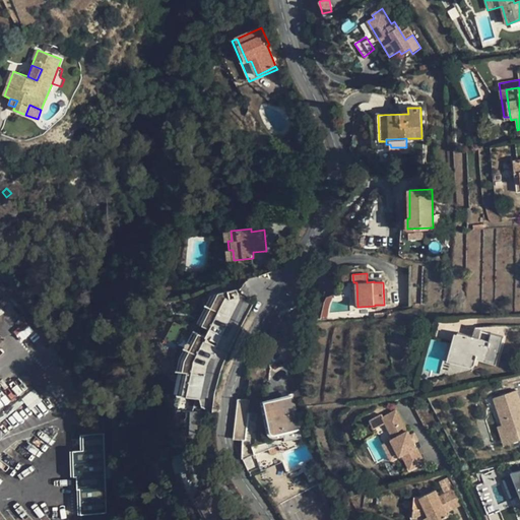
[(174,393),(176,397),(200,400),(202,407),(212,411),(215,392),(220,372),(226,356),(253,303),(238,289),(212,296),(180,356),(174,393)]
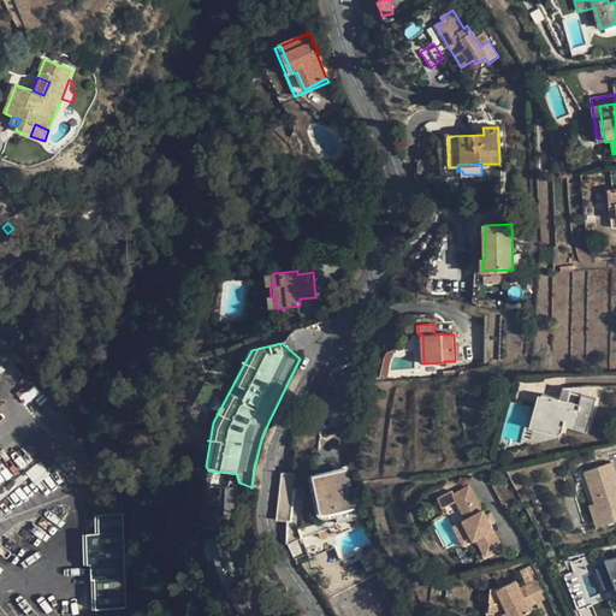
[(563,388),(561,398),(568,401),(570,391),(570,390),(563,388)]
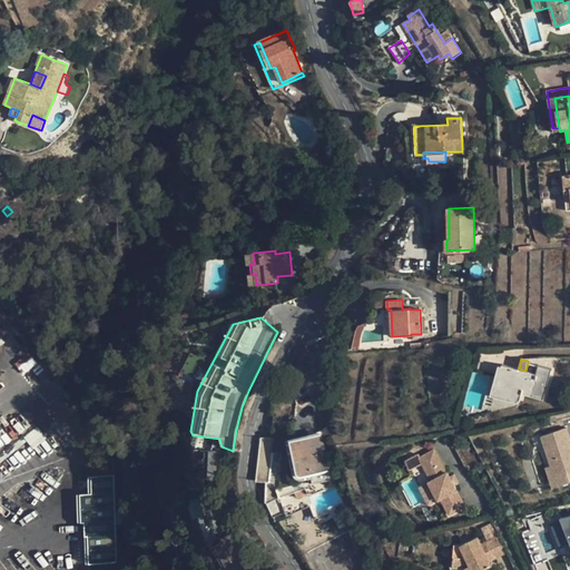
[(526,371),(519,369),(502,364),(494,391),(521,399),(522,393),(543,399),(552,369),(528,362),(526,371)]
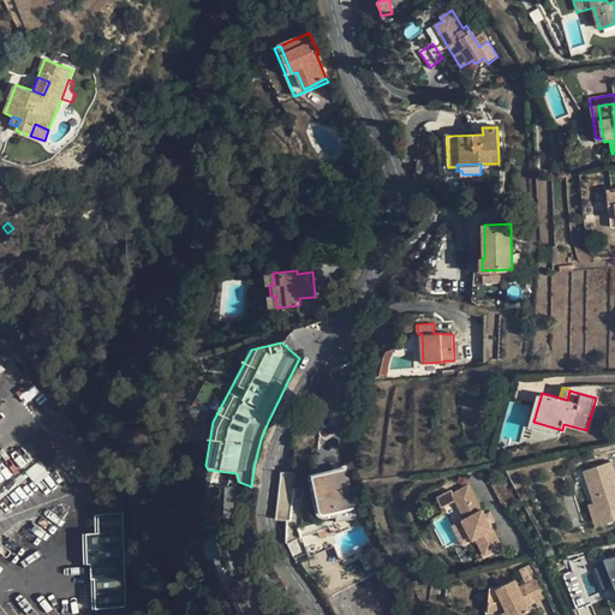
[(614,520),(614,473),(611,463),(581,471),(592,505),(589,506),(596,527),(614,520)]
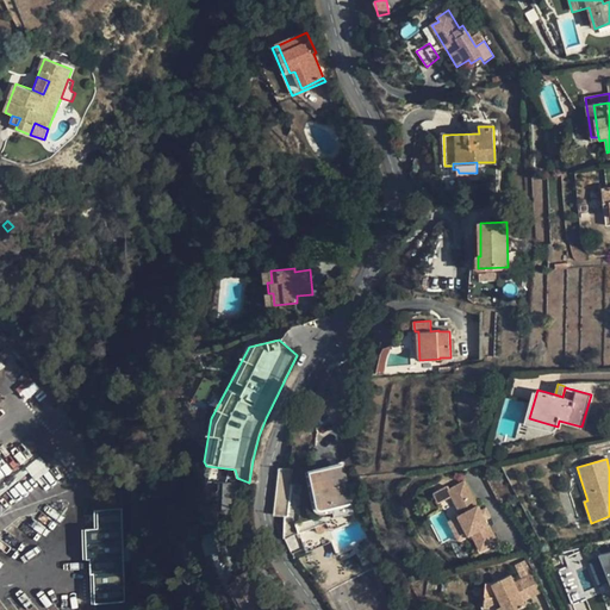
[(325,508),(352,503),(343,465),(311,471),(315,491),(318,505),(319,506),(323,508),(325,508)]
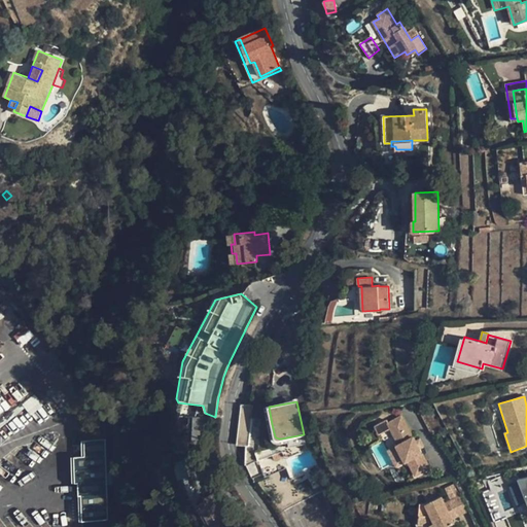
[(241,405),(237,445),(245,446),(248,446),(252,406),(241,405)]
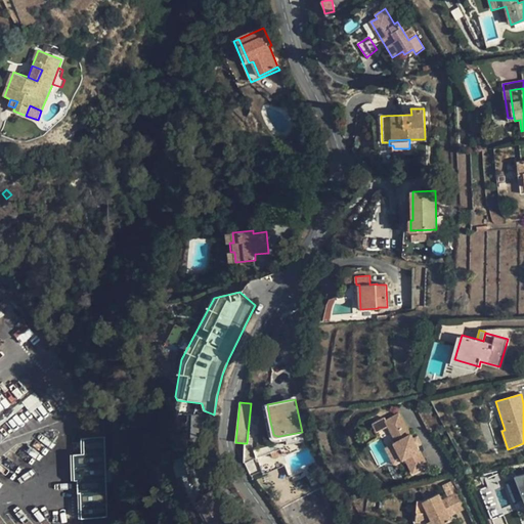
[(440,419),(433,405),(416,415),(422,429),(440,419)]
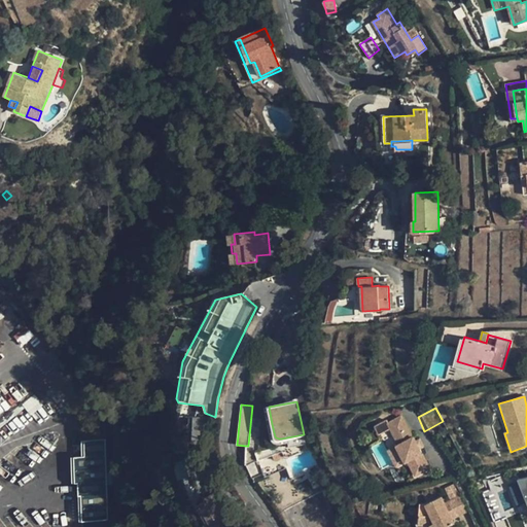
[(413,436),(401,415),(388,422),(399,444),(397,445),(406,461),(408,460),(416,475),(430,467),(414,436),(413,436)]
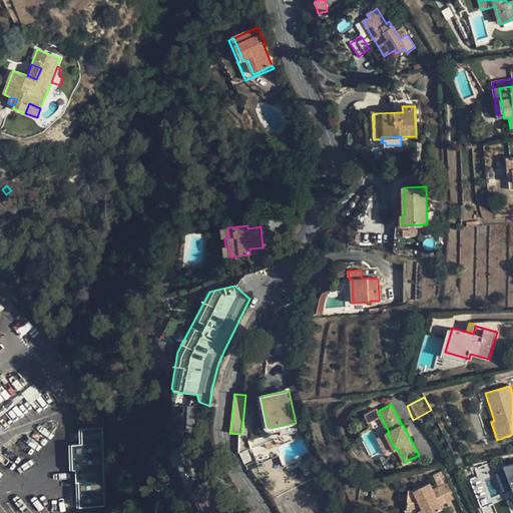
[(200,429),(201,407),(194,406),(193,429),(200,429)]
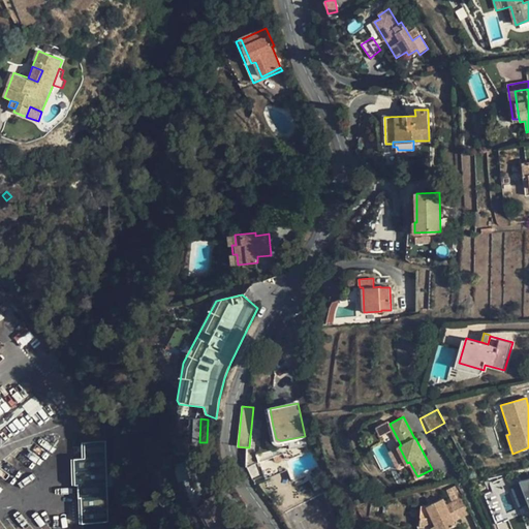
[(87,480),(88,496),(109,496),(109,479),(106,448),(86,449),(87,480)]
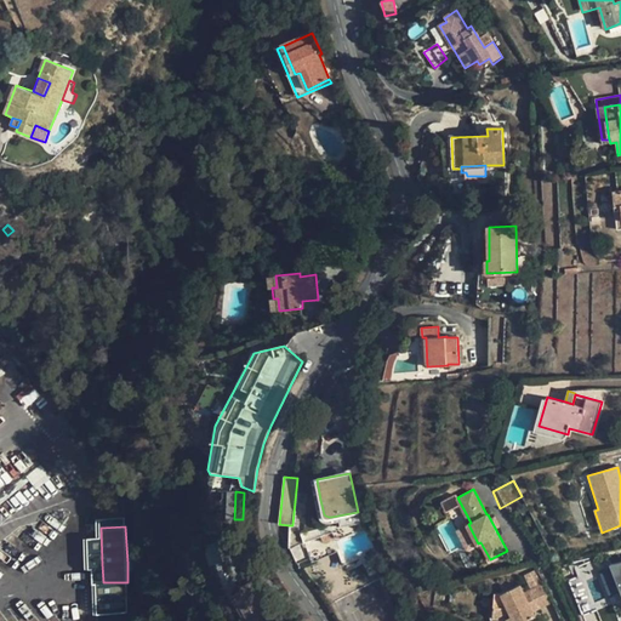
[(465,527),(456,530),(465,551),(473,547),(465,527)]
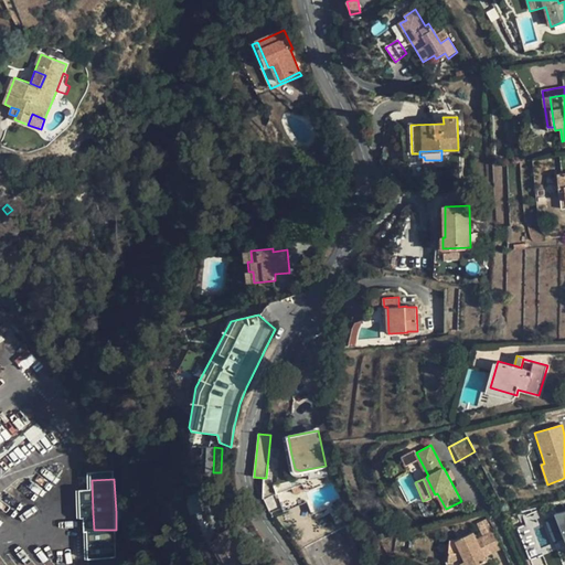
[(304,483),(264,500),(270,512),(283,508),(306,499),(308,498),(305,491),(306,490),(304,483)]
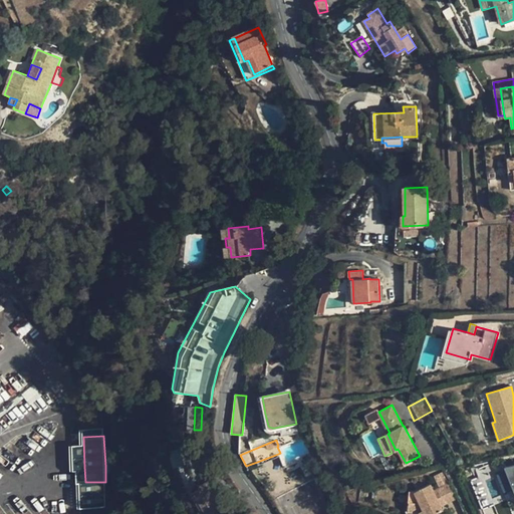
[(279,457),(278,454),(257,462),(258,465),(279,457)]
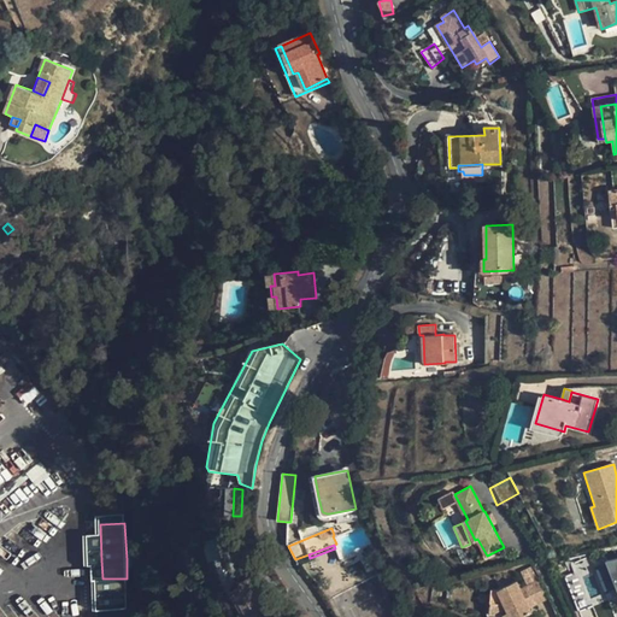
[(258,591),(251,577),(240,583),(241,586),(234,591),(250,616),(264,616),(263,613),(268,611),(269,615),(272,612),(265,600),(268,600),(260,588),(258,591)]
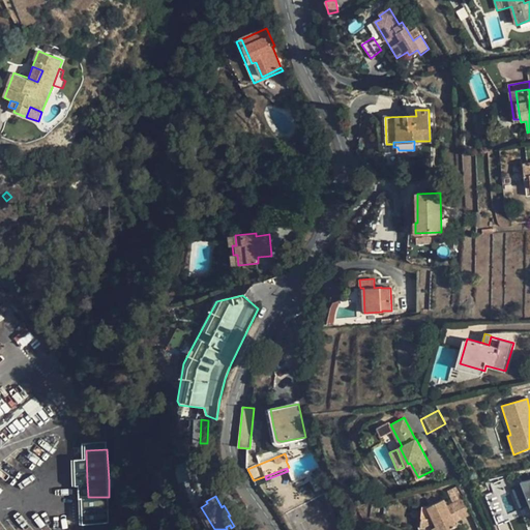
[(109,497),(88,497),(89,513),(110,512),(109,497)]
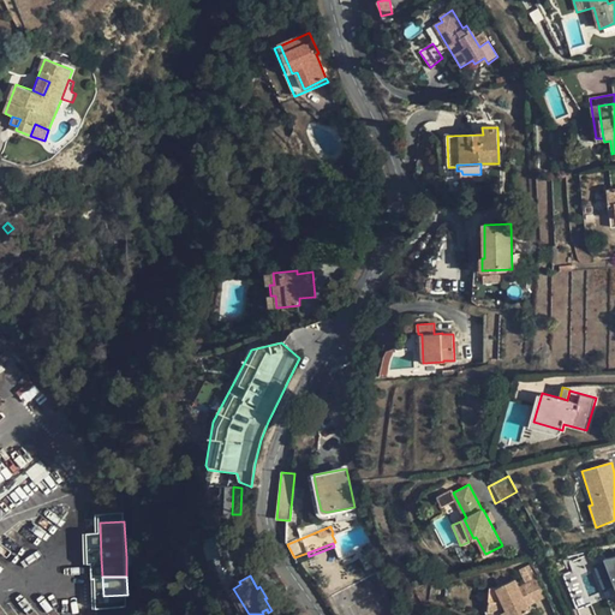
[(545,596),(537,579),(518,589),(513,580),(511,581),(526,614),(530,613),(526,604),(545,596)]
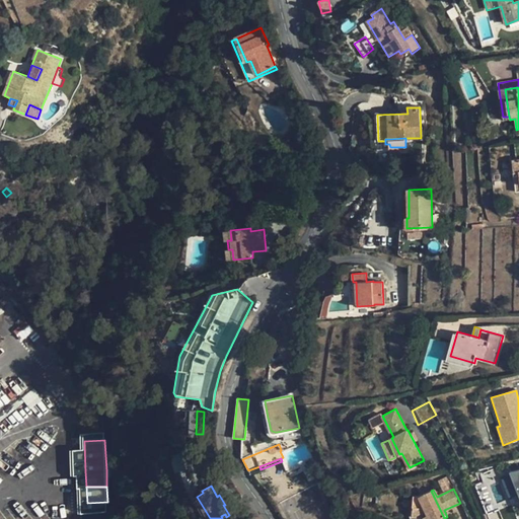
[(413,497),(411,517),(423,517),(423,518),(441,518),(444,518),(431,491),(417,497),(413,497)]
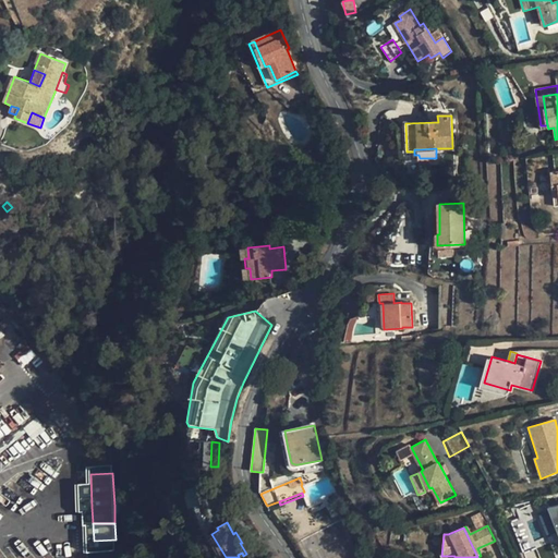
[(117,555),(116,540),(94,541),(94,556),(117,555)]
